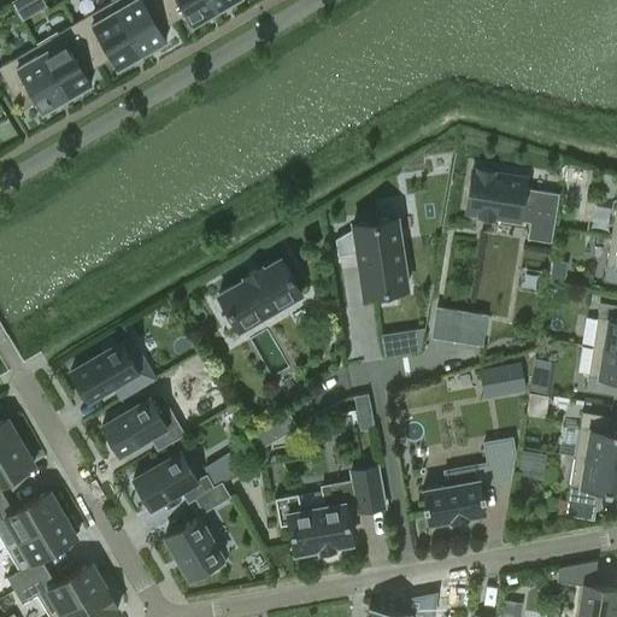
[(110,0),(72,22),(97,64),(110,57),(116,68),(141,53),(110,0)]
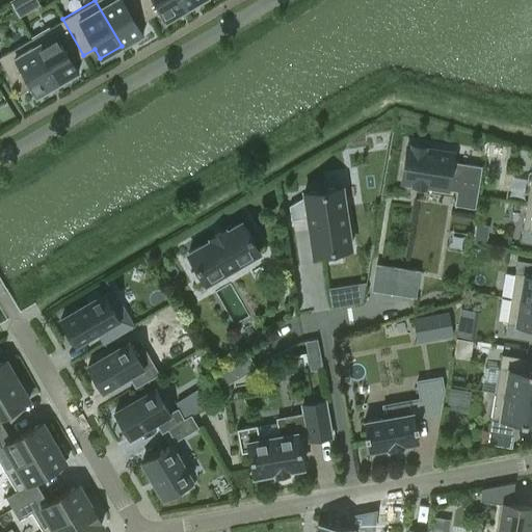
[(149,18),(137,0),(95,0),(122,46),(142,33),(137,24),(149,18)]
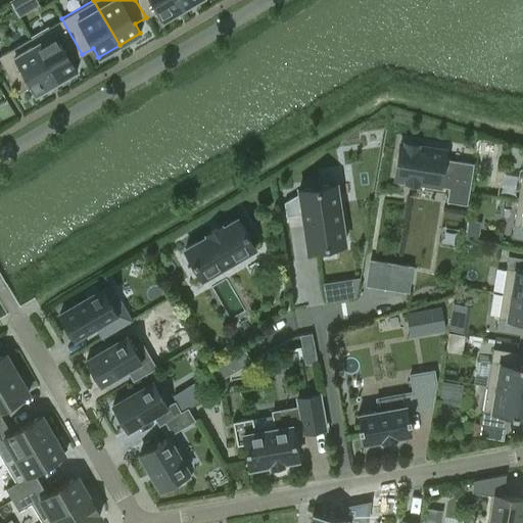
[(135,0),(146,17),(156,11),(161,19),(183,8),(178,0),(135,0)]
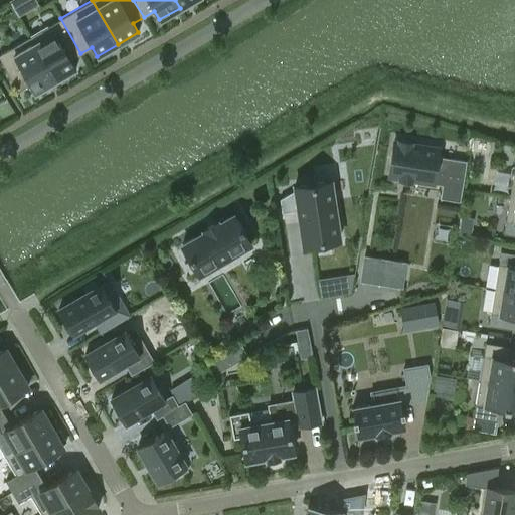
[(80,53),(60,18),(29,36),(54,80),(75,68),(70,60),(80,53)]
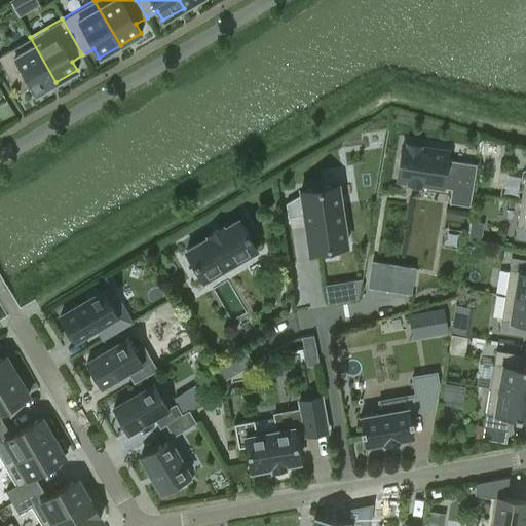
[(35,95),(55,82),(30,37),(0,54),(0,62),(17,92),(30,85),(35,95)]
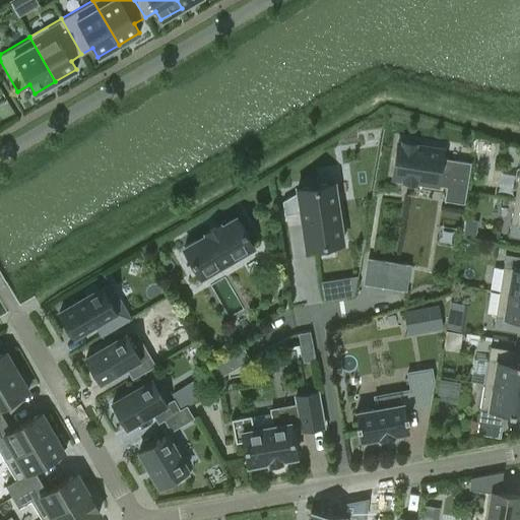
[(402,143),(398,142),(392,179),(402,180),(402,183),(416,185),(417,183),(438,186),(444,150),(416,145),(417,143),(402,141),(402,143)]
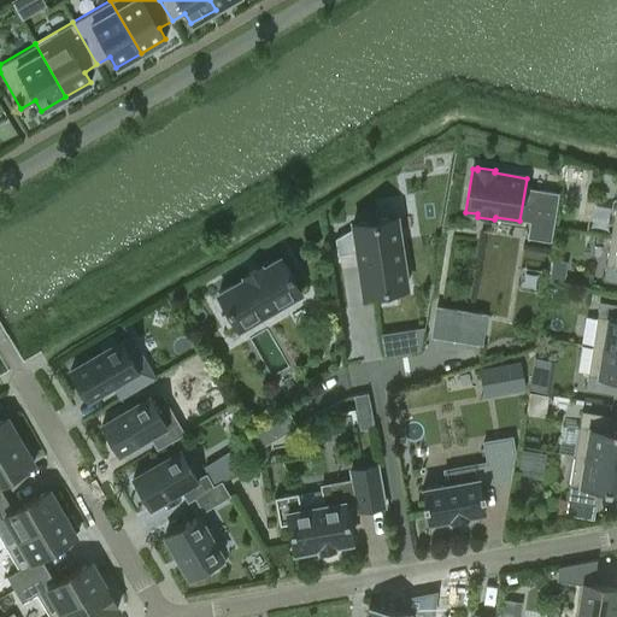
[(397,217),(352,223),(353,228),(335,239),(338,256),(357,253),(363,294),(407,287),(397,217)]
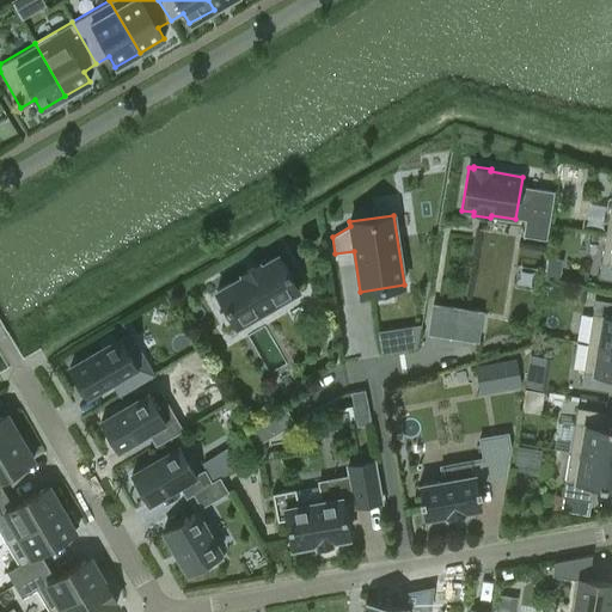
[(611,234),(605,234),(598,279),(611,280),(611,234)]
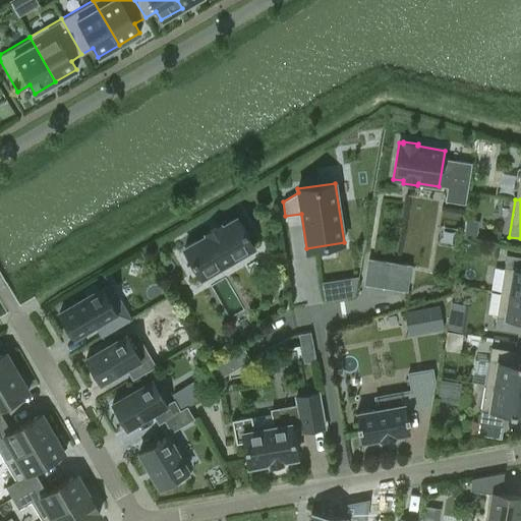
[(183,247),(200,278),(253,247),(236,217),(221,226),(220,224),(205,232),(206,234),(183,247)]
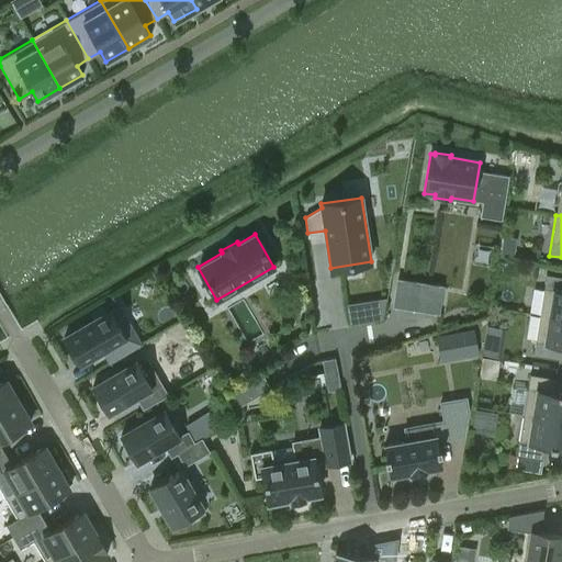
[(504,236),(502,256),(514,258),(517,238),(504,236)]
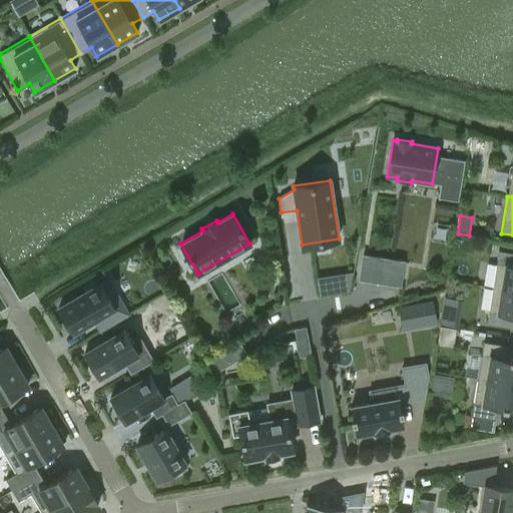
[(353,277),(398,284),(402,259),(357,250),(353,277)]
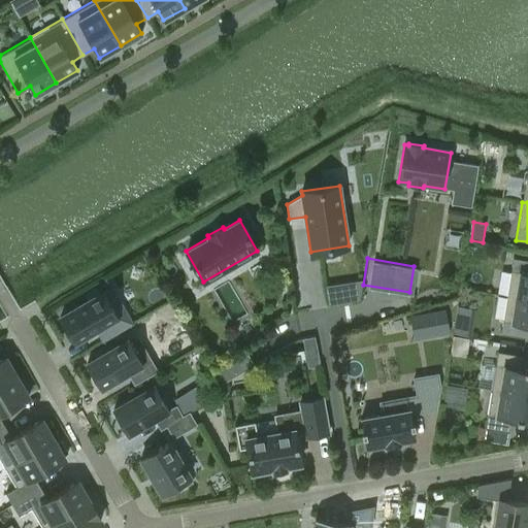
[(506,296),(527,299),(527,259),(513,258),(506,296)]
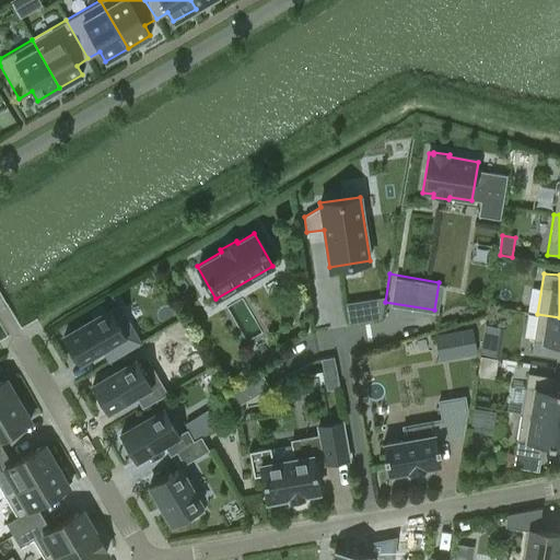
[(385,296),(373,299),(376,318),(381,318),(385,296)]
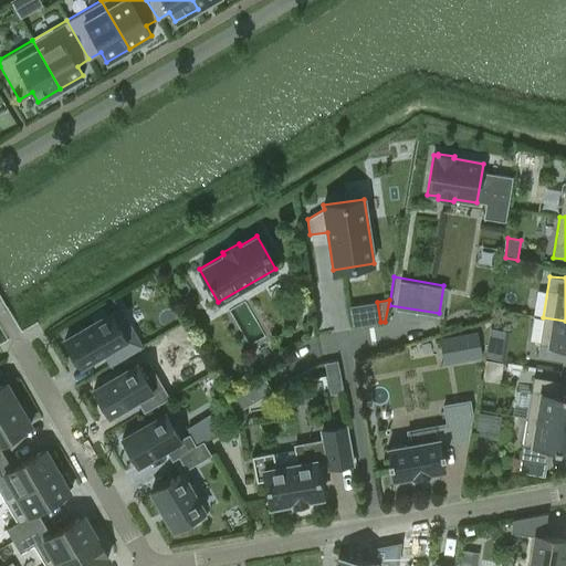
[(102,353),(109,365),(142,346),(118,307),(106,315),(103,311),(91,317),(94,322),(64,339),(80,366),(102,353)]
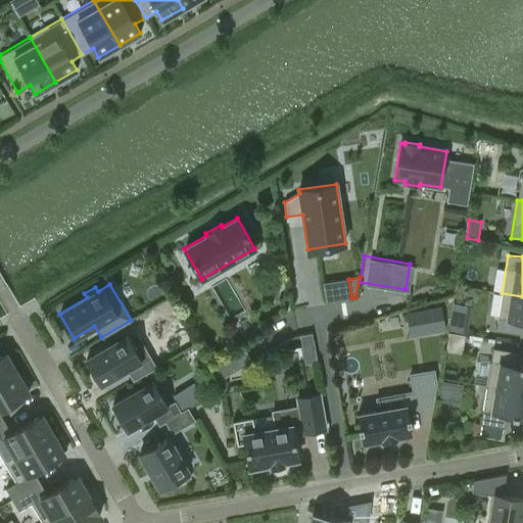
[(522,322),(522,296),(502,293),(495,331),(520,334),(522,322)]
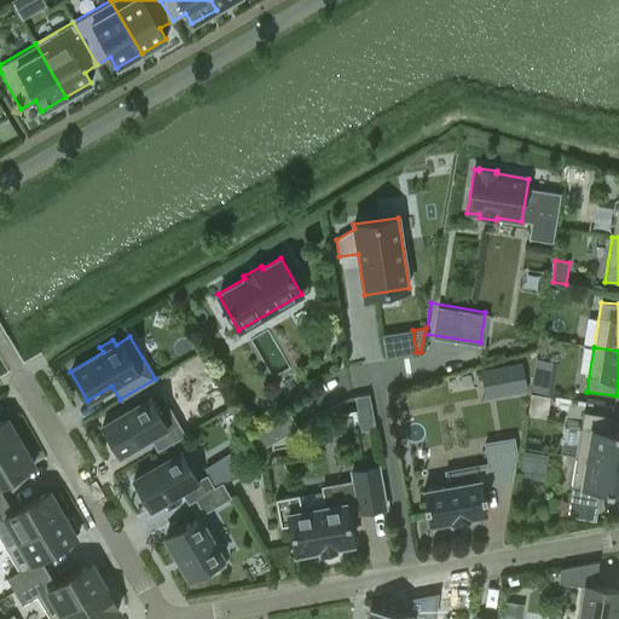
[(522,363),(502,366),(507,395),(527,392),(522,363)]
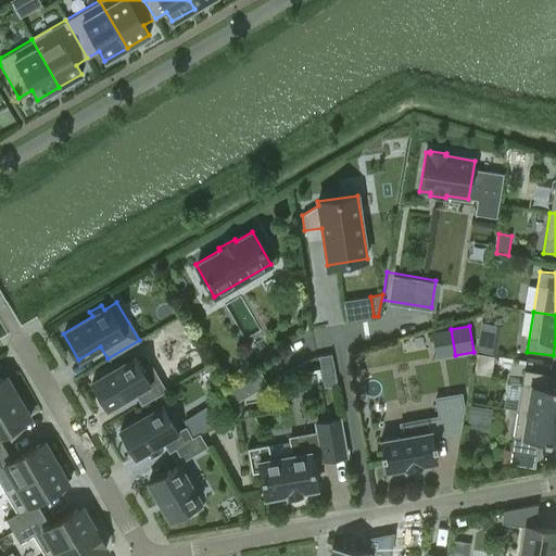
[(135,392),(141,404),(165,390),(142,352),(91,382),(106,408),(135,392)]
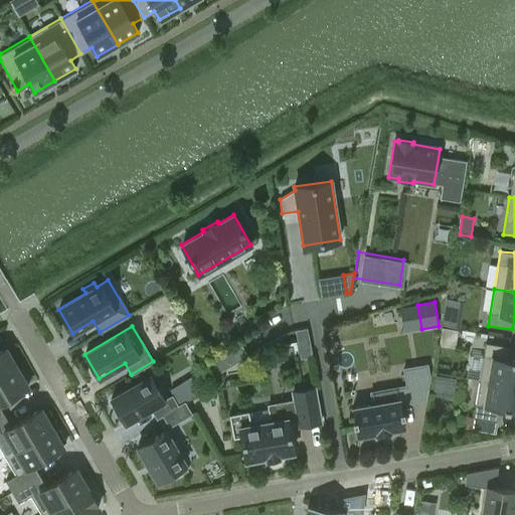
[(287,331),(292,358),(311,354),(306,327),(287,331)]
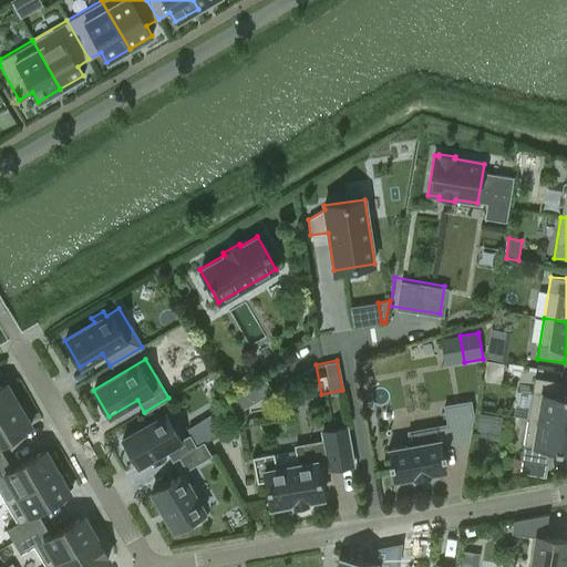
[(226,398),(235,412),(271,391),(263,377),(226,398)]
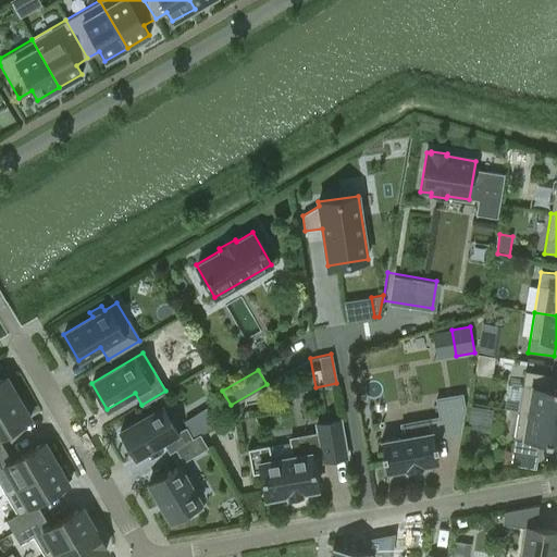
[(518,411),(556,417),(556,390),(548,388),(551,374),(524,371),(518,411)]
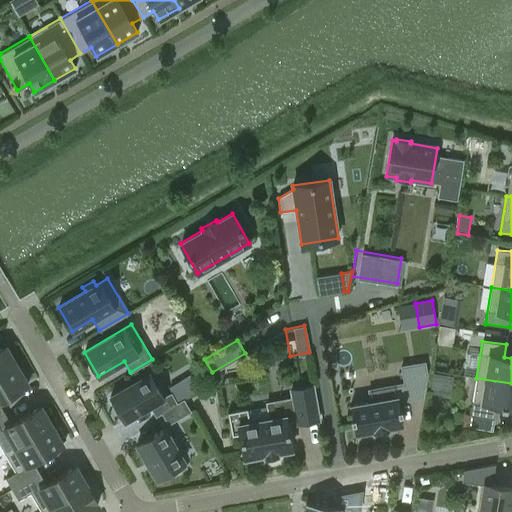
[(0,375),(16,366),(4,347),(0,349),(0,375)]
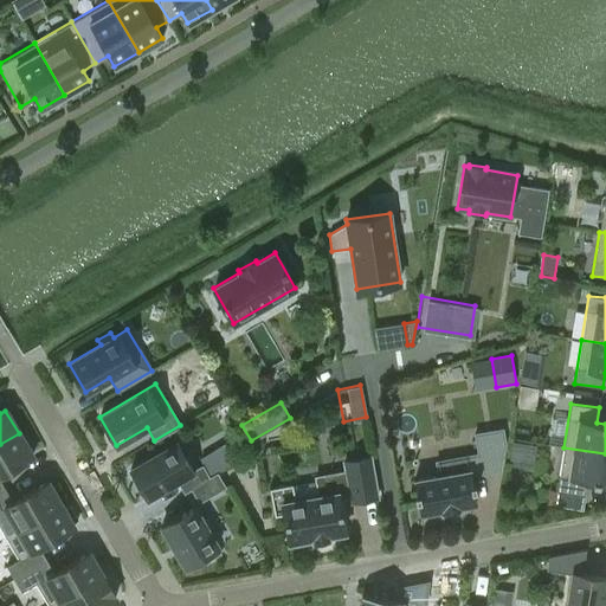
[(502,429),(475,433),(478,453),(436,462),(438,476),(413,479),(419,513),(440,509),(442,511),(443,511),(443,510),(457,508),(459,508),(459,505),(476,502),(471,475),(500,469),(504,443),(502,429)]
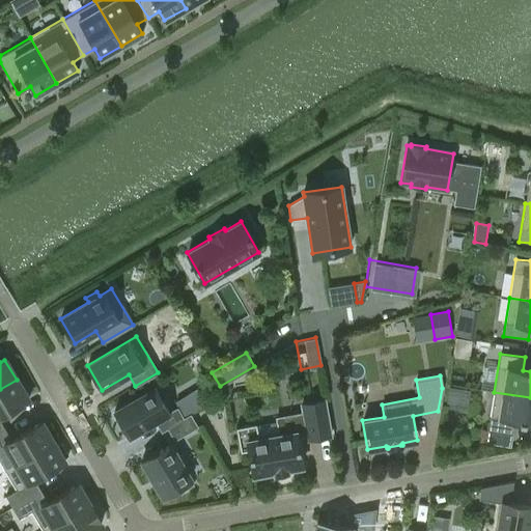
[(17,380),(0,389),(0,430),(4,428),(0,421),(0,416),(28,400),(17,380)]
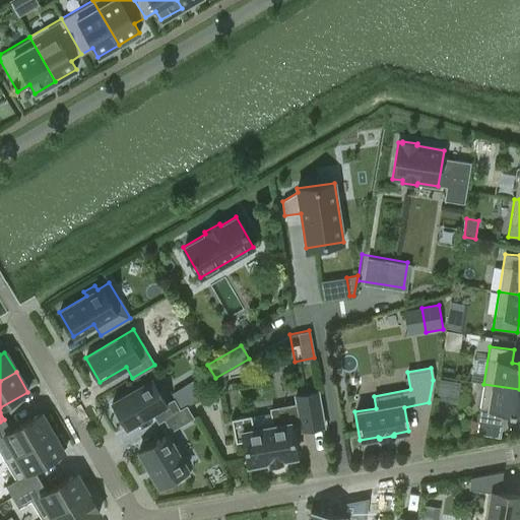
[(434,398),(454,401),(457,381),(438,378),(434,398)]
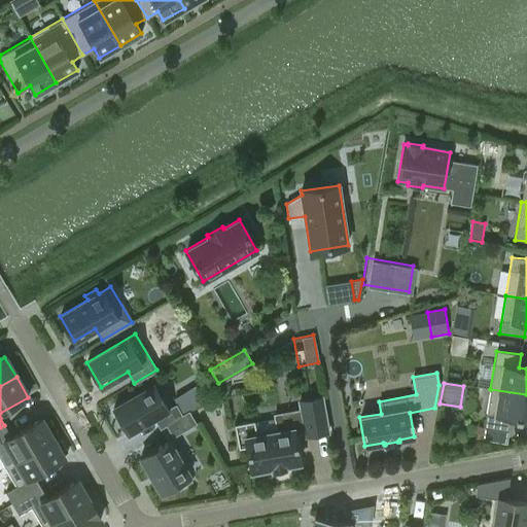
[(166,424),(173,435),(195,423),(188,412),(181,416),(175,405),(168,409),(153,384),(112,409),(127,433),(154,418),(160,427),(166,424)]
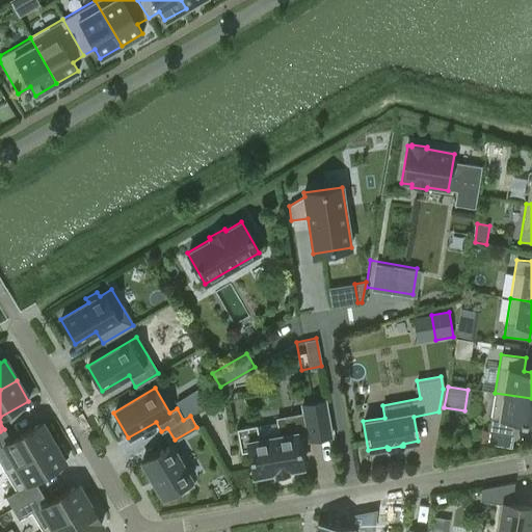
[(531,424),(531,398),(495,393),(488,430),(513,434),(515,422),(531,424)]
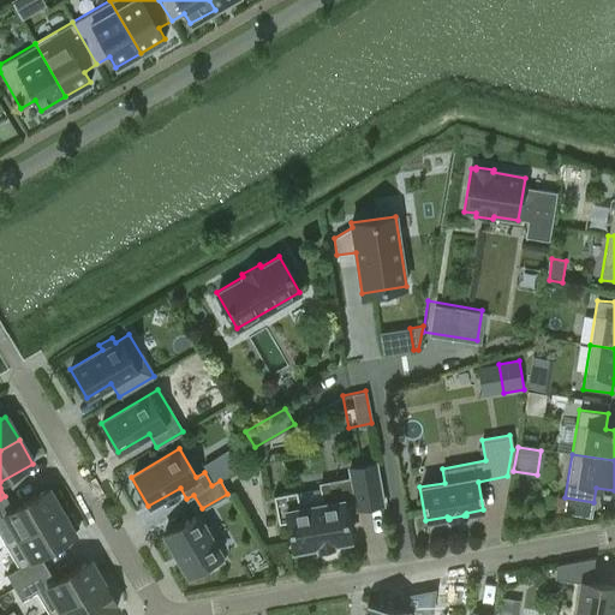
[(287,521),(292,550),(317,545),(317,548),(333,545),(332,543),(350,539),(344,506),(356,503),(357,508),(382,503),(375,464),(348,469),(351,478),(320,484),(323,503),(299,507),(296,491),(273,495),(278,524),(287,521)]
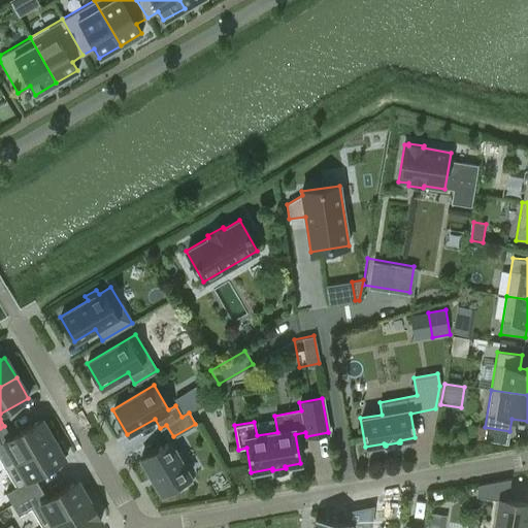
[(10,437),(4,426),(0,428),(0,460),(4,467),(53,439),(40,420),(10,437)]
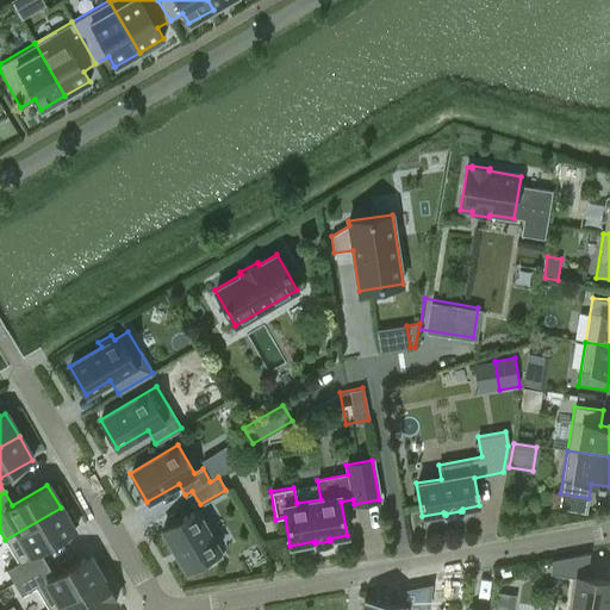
[(586,512),(589,498),(560,493),(558,508),(586,512)]
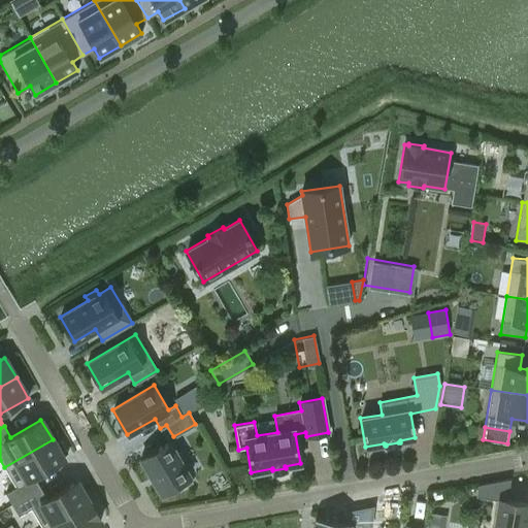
[(53,439),(4,467),(15,487),(5,493),(11,504),(40,488),(34,477),(64,459),(62,456),(67,453),(60,440),(55,443),(53,439)]
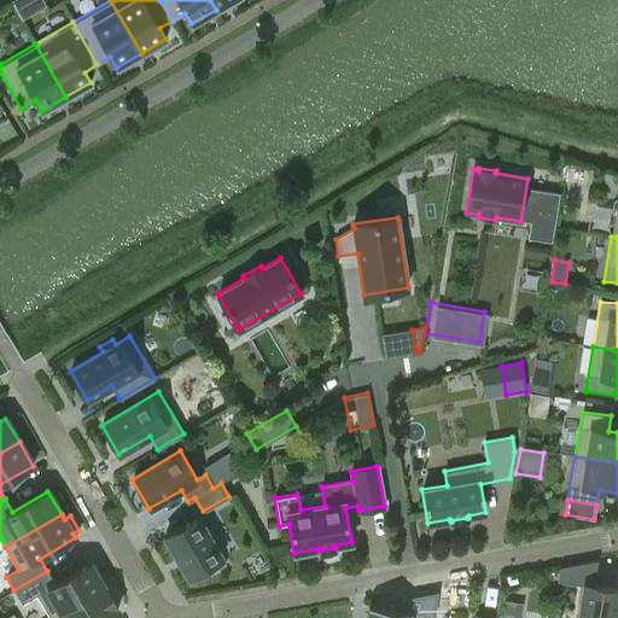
[(209,566),(211,571),(225,564),(221,559),(222,559),(197,517),(164,536),(188,578),(209,566)]
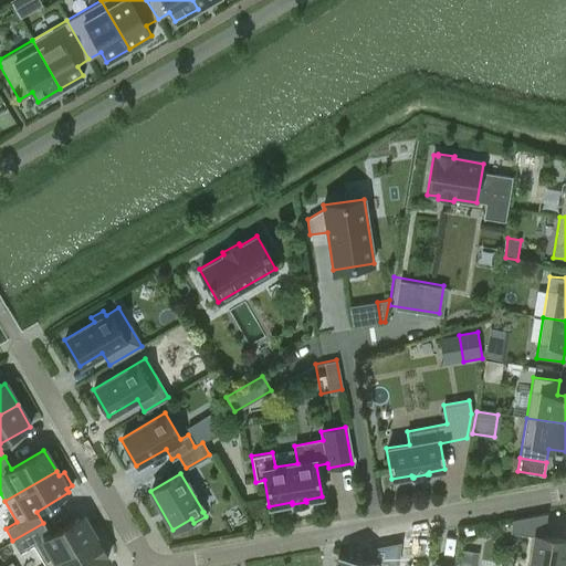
[(565,540),(544,536),(547,513),(511,520),(509,532),(533,536),(527,565),(562,565),(565,545),(565,540)]
